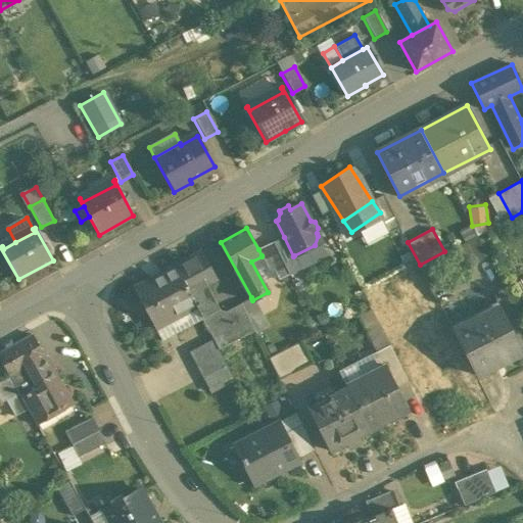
[(293,256),(284,237),(273,242),(289,275),(301,269),(294,255),(293,256)]
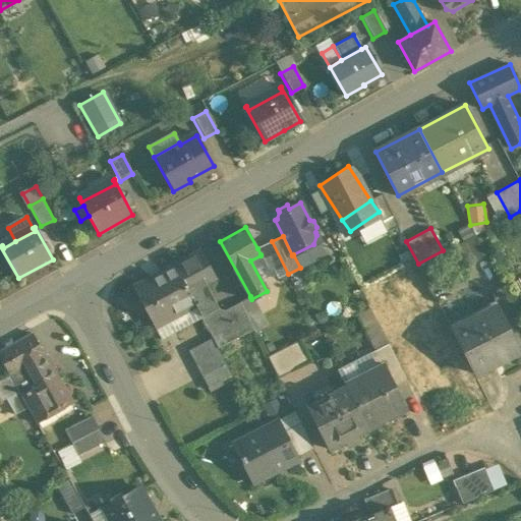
[(475,236),(455,247),(465,268),(485,256),(475,236)]
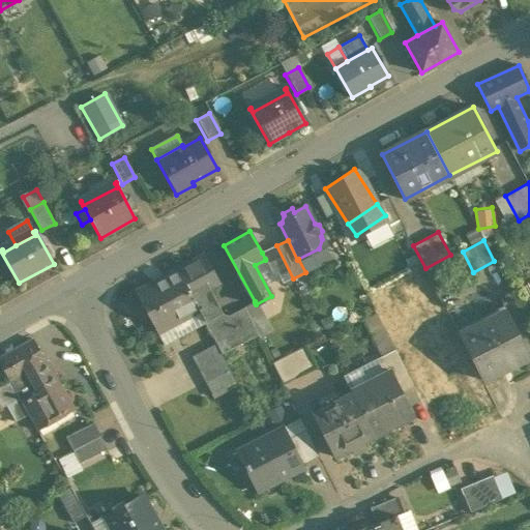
[(276,245),(262,253),(265,259),(265,260),(273,273),(278,274),(283,284),(293,278),(276,245)]
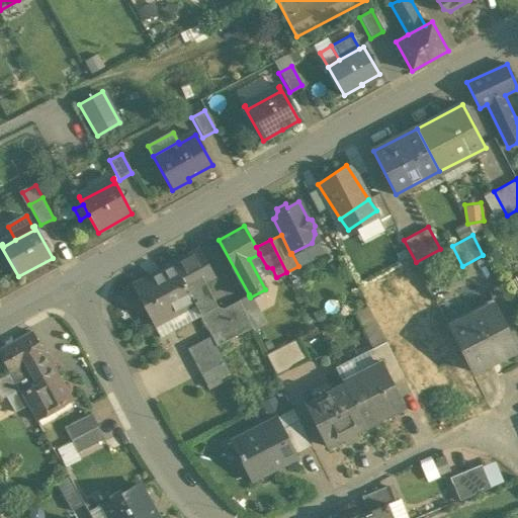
[(200,251),(175,265),(189,291),(203,284),(214,278),(200,251)]
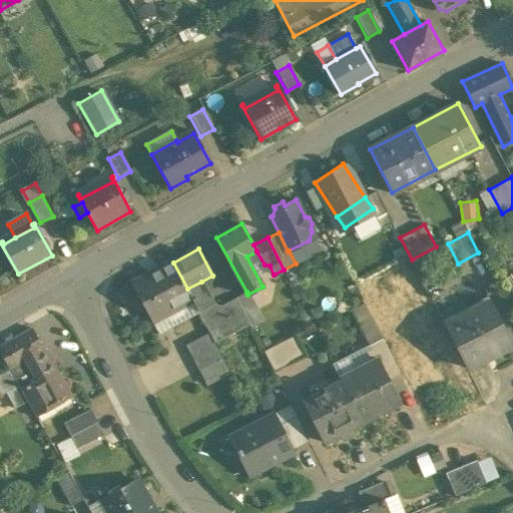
[(173,263),(132,285),(152,321),(192,299),(187,289),(173,263)]
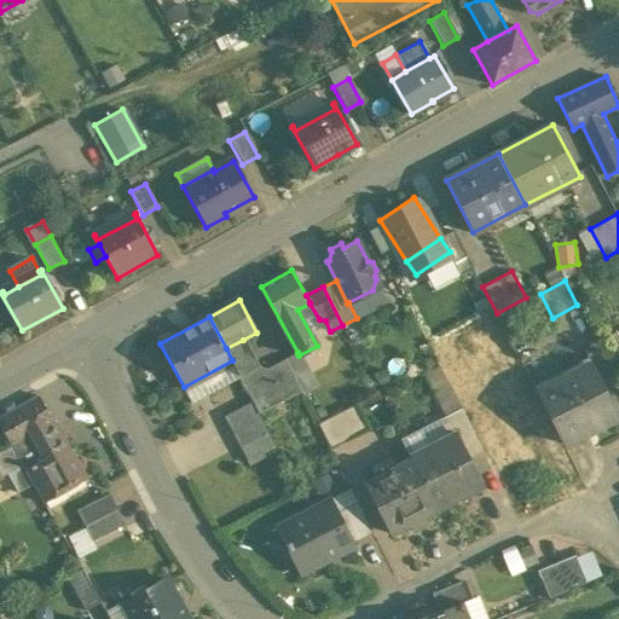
[(243,340),(226,348),(232,360),(238,374),(256,365),(243,340)]
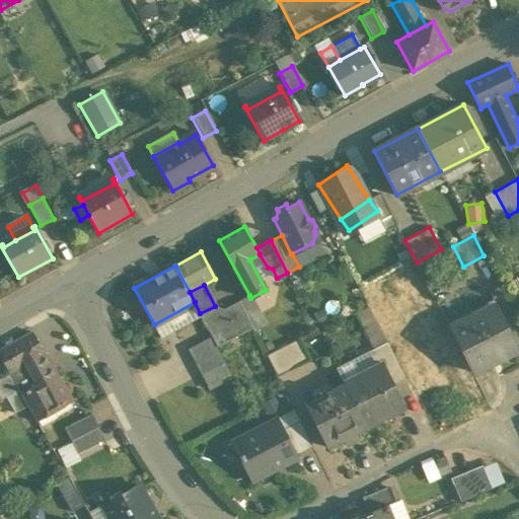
[(250,298),(249,296),(239,301),(253,328),(265,322),(250,298)]
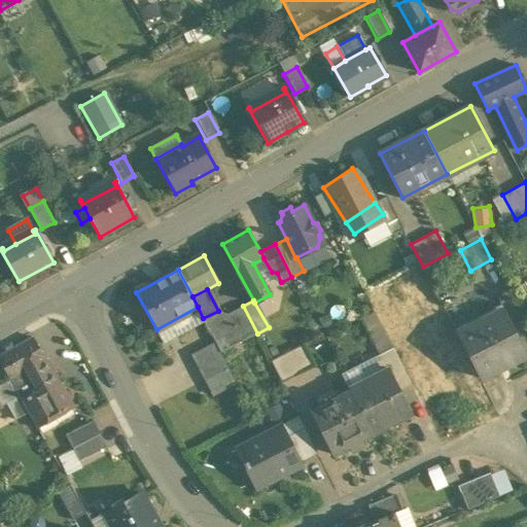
[(257,334),(243,306),(226,314),(241,342),(257,334)]
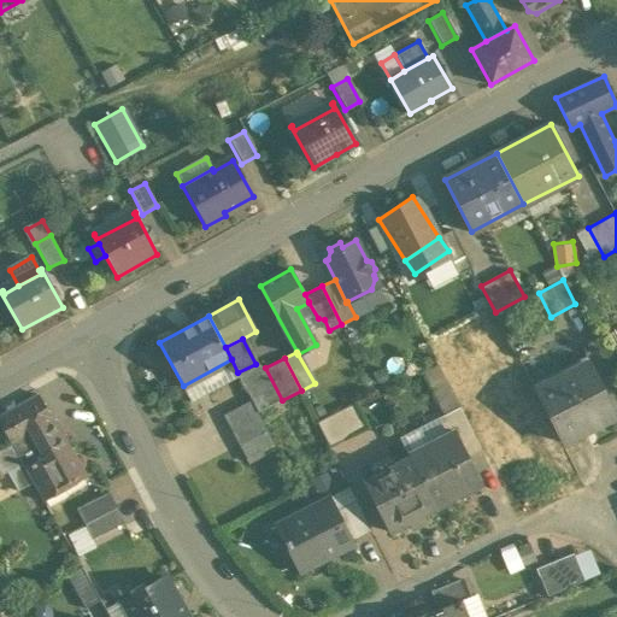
[(191,400),(238,372),(231,359),(183,386),(191,400)]
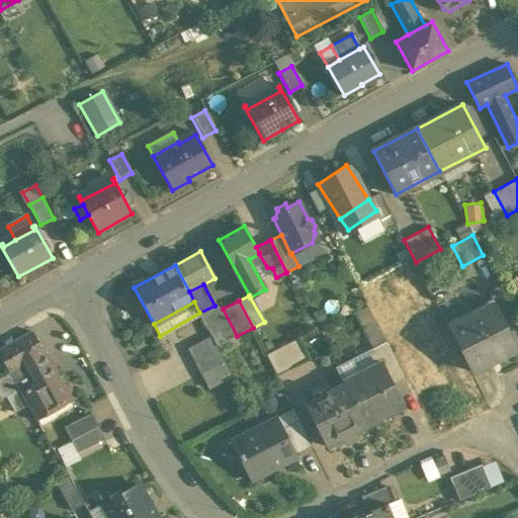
[(237,336),(223,309),(214,306),(199,313),(211,336),(217,346),(237,336)]
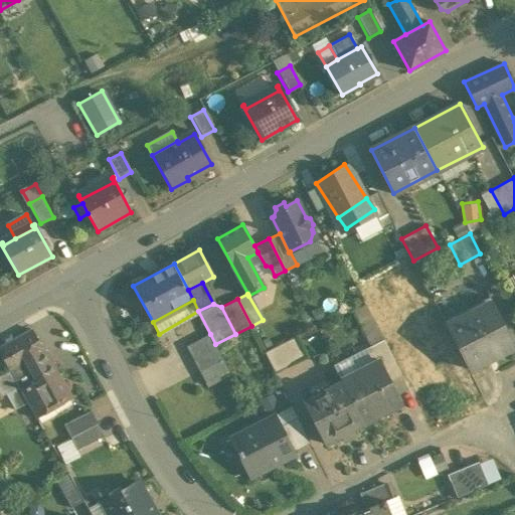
[(492,304),(447,327),(469,370),(514,347),(492,304)]
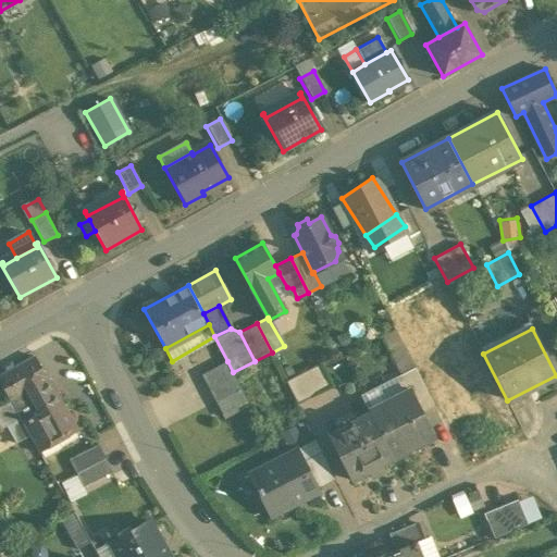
[(507,400),(483,354),(436,378),(460,424),(507,400)]
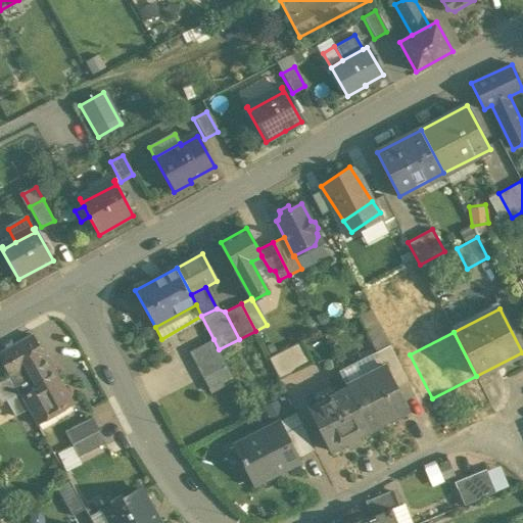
[(56,379),(44,358),(45,357),(33,334),(0,352),(0,359),(10,377),(29,409),(28,410),(37,425),(38,424),(72,405),(57,378),(56,379)]
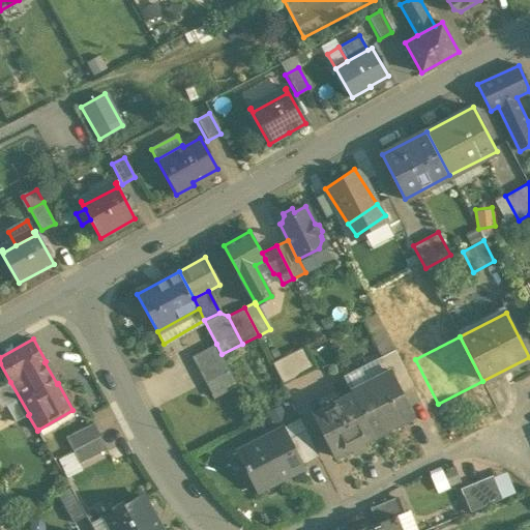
[(216,344),(193,356),(206,383),(230,371),(222,354),(216,344)]
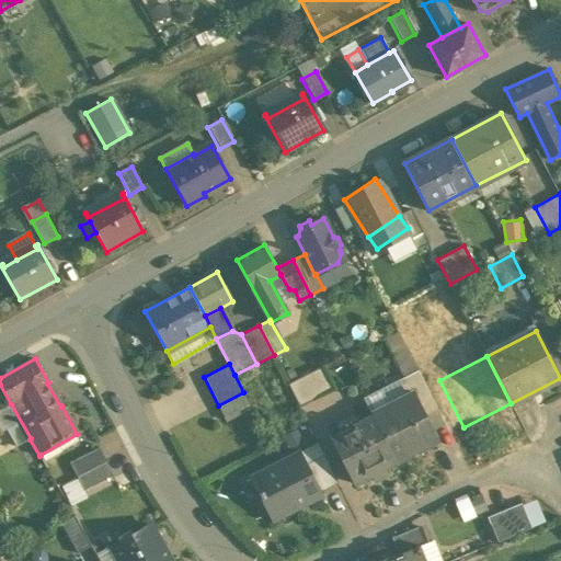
[(324,366),(288,384),(300,408),(336,389),(324,366)]
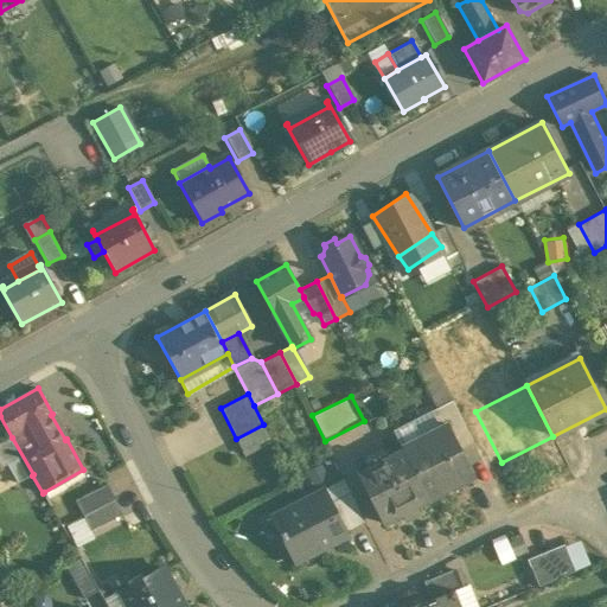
[(473,442),(452,402),(432,413),(440,428),(447,425),(460,449),(473,442)]
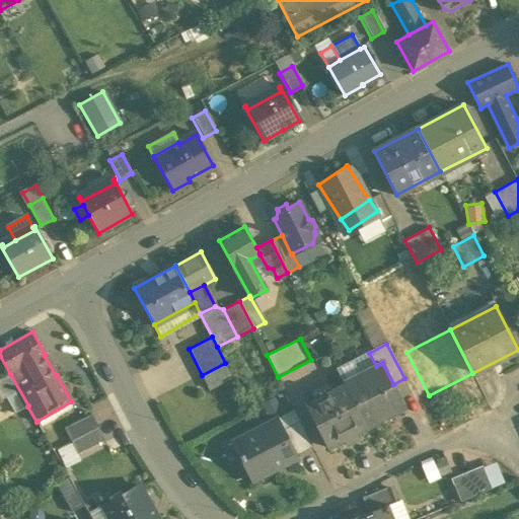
[(376,366),(369,353),(338,370),(344,383),(376,366)]
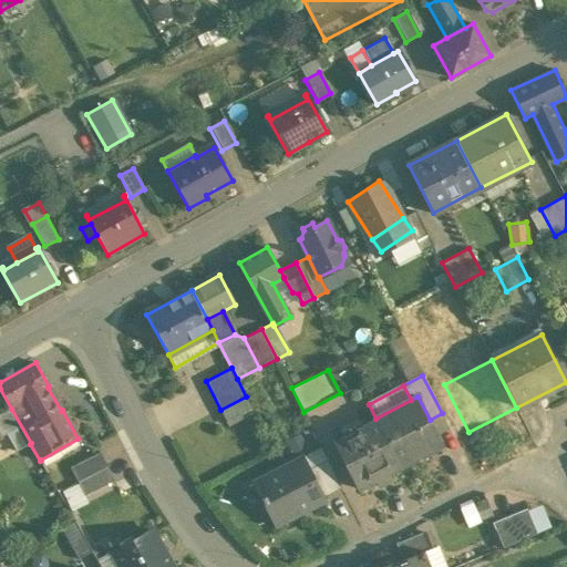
[(254,411),(246,397),(220,410),(228,425),(254,411)]
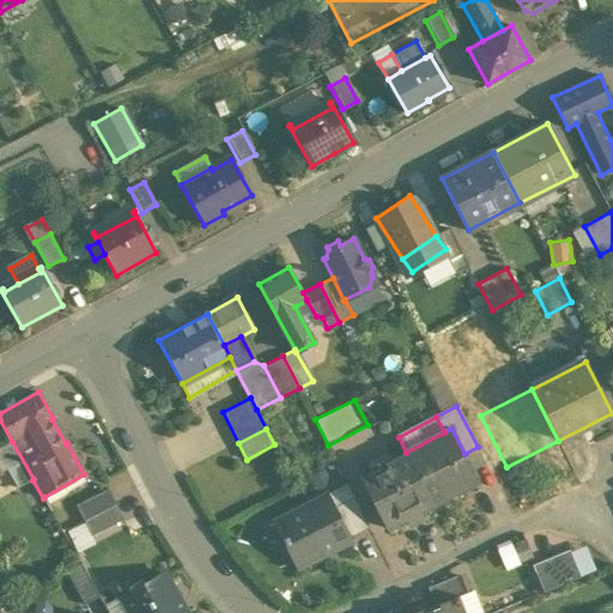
[(444,432),(406,453),(408,456),(432,505),(479,483),(465,454),(451,429),(444,432)]
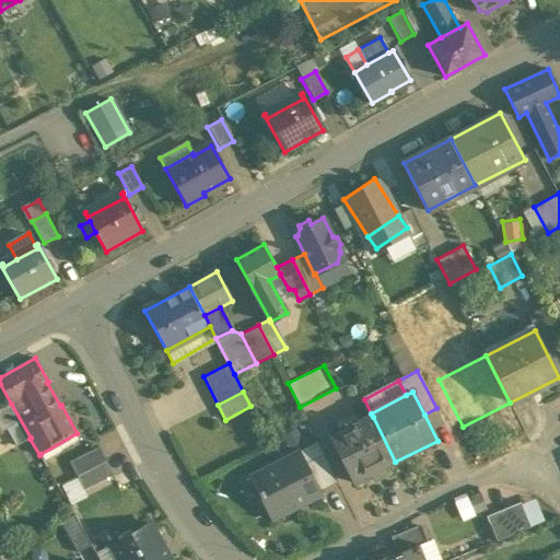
[(11,404),(0,409),(0,429),(1,431),(7,429),(16,445),(30,439),(31,438),(11,404)]
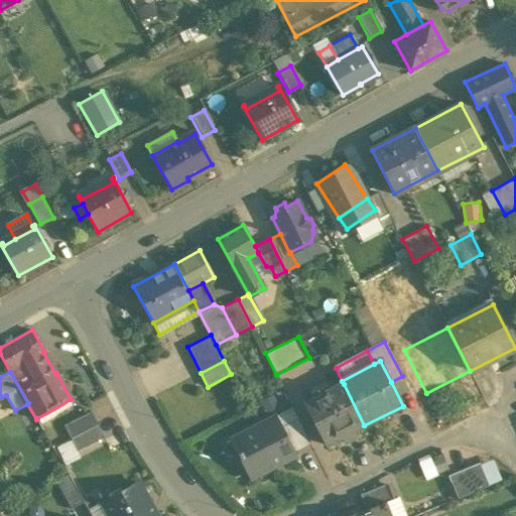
[(344,384),(304,403),(326,445),(342,436),(345,442),(356,436),(353,431),(364,425),(344,384)]
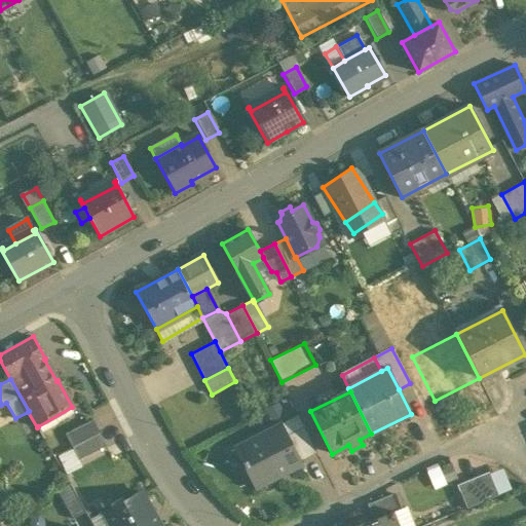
[(94,419),(66,434),(72,447),(100,433),(94,419)]
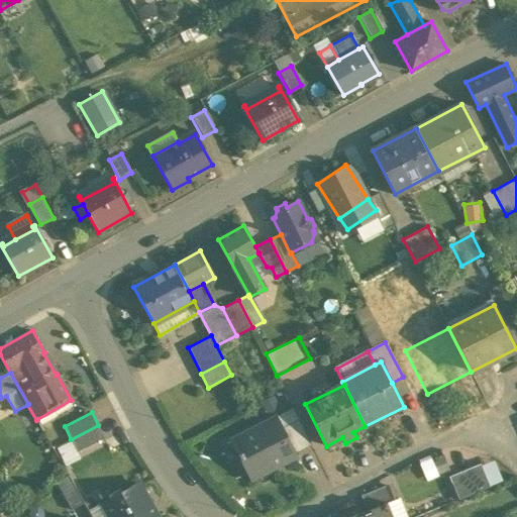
[(278,416),(226,442),(227,444),(235,440),(241,453),(239,454),(242,459),(244,458),(253,478),(250,479),(251,481),(298,456),(296,452),(283,427),(278,416)]
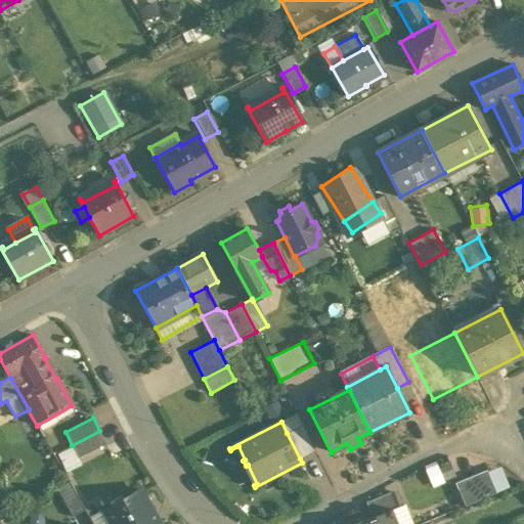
[(303,425),(287,433),(300,459),(316,450),(303,425)]
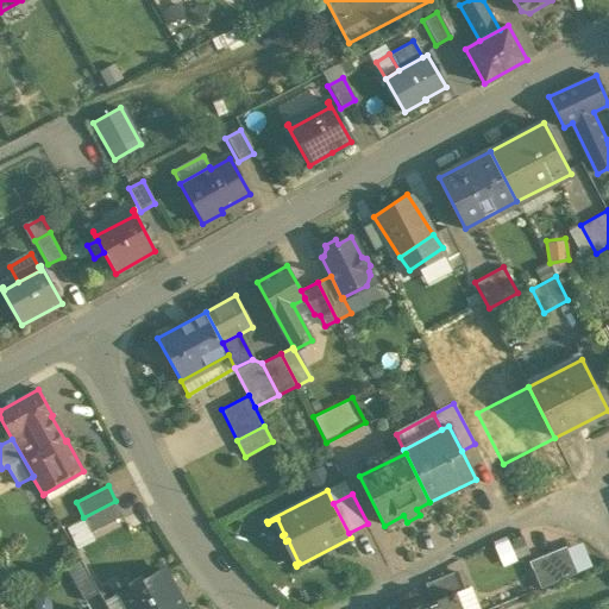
[(115,501),(83,518),(92,532),(124,515),(115,501)]
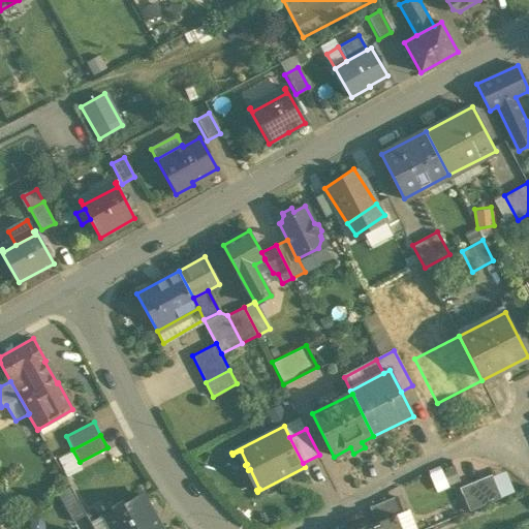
[(429,470),(436,490),(459,480),(452,462),(429,470)]
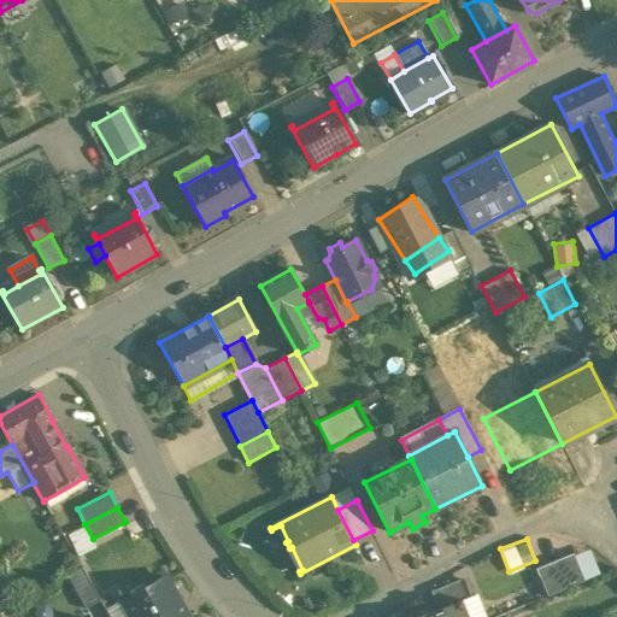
[(574,553),(535,569),(547,597),(585,581),(574,553)]
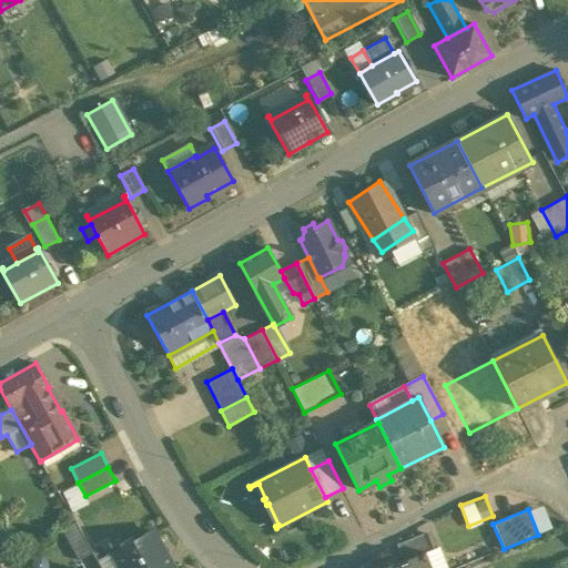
[(92,553),(75,523),(62,529),(79,560),(92,553)]
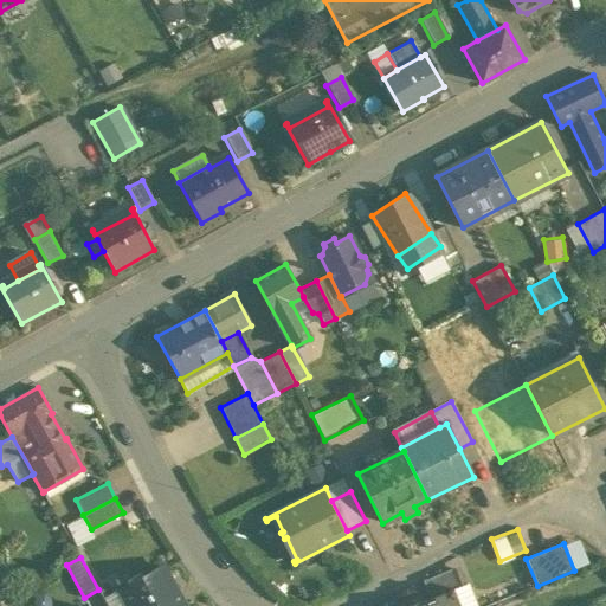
[(186,605),(163,567),(121,592),(128,605),(186,605)]
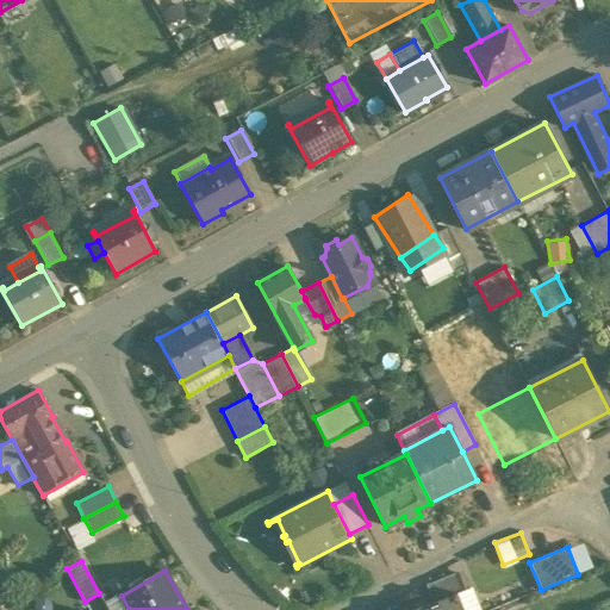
[(456,573),(427,585),(433,602),(455,592),(456,593),(464,590),(456,573)]
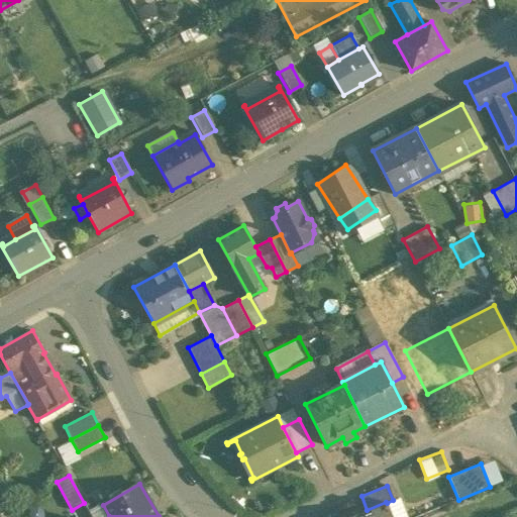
[(367,510),(363,512),(364,516),(405,516),(398,499),(393,500),(387,503),(386,502),(367,510)]
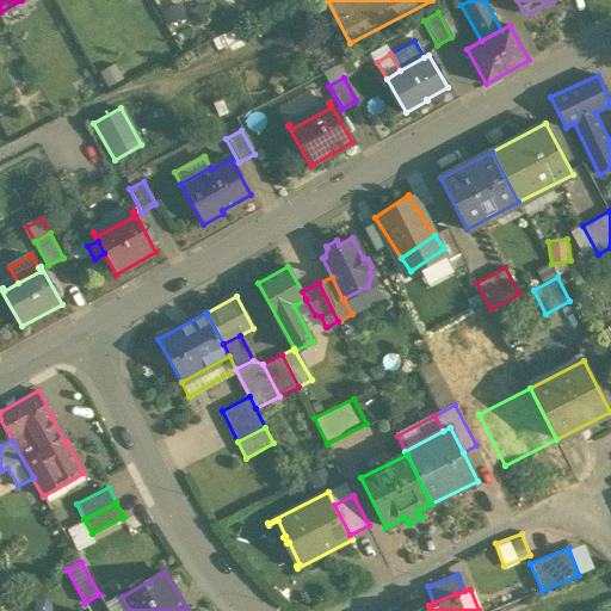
[(109,610),(129,610),(122,597),(106,605),(109,610)]
